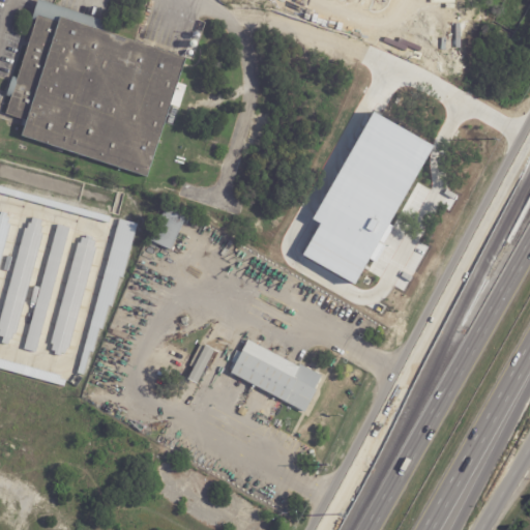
[(38,0),(109,23),(106,32),(186,59),(148,178),(23,137),(27,121),(6,114),(12,97),(6,96),(12,78),(18,79),(36,21),(32,20),(38,0)]
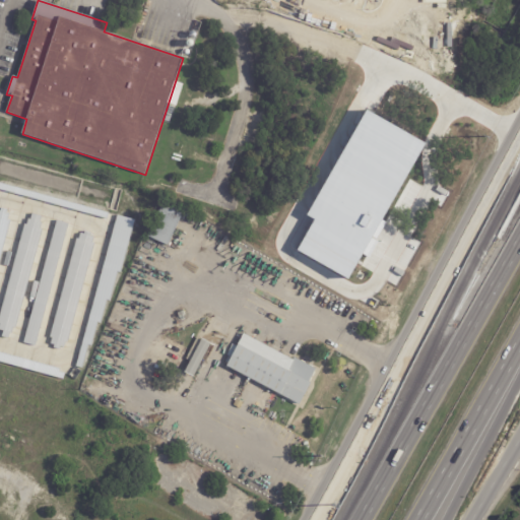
[(214,31),(211,40),(198,36),(201,25),(214,29),(214,31)]
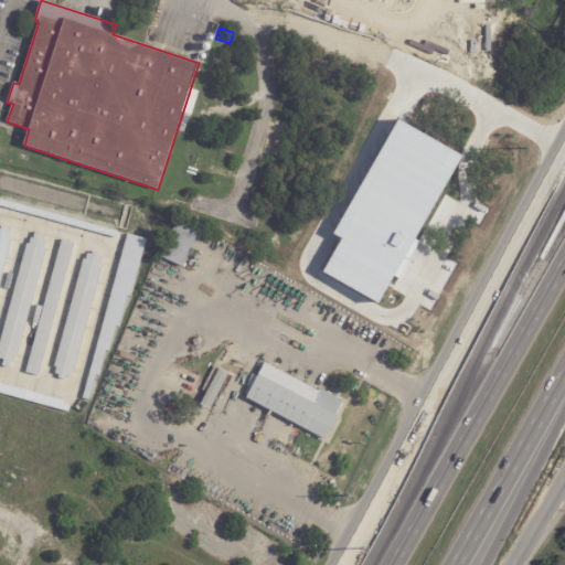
[(240,35),(236,45),(231,44),(234,34),(240,35)]
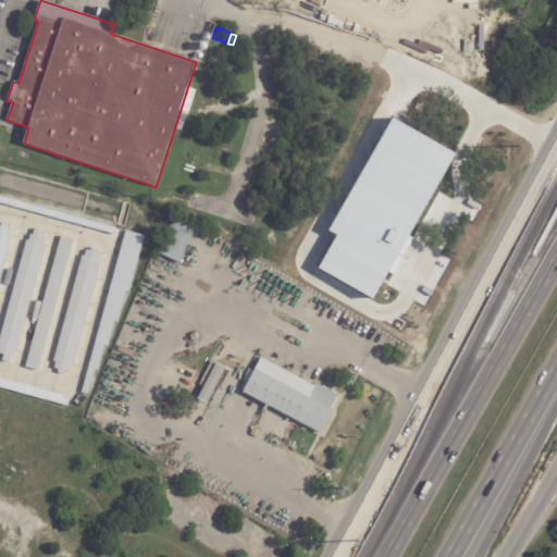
[(114,234),(0,203),(0,196),(115,227),(114,234)]
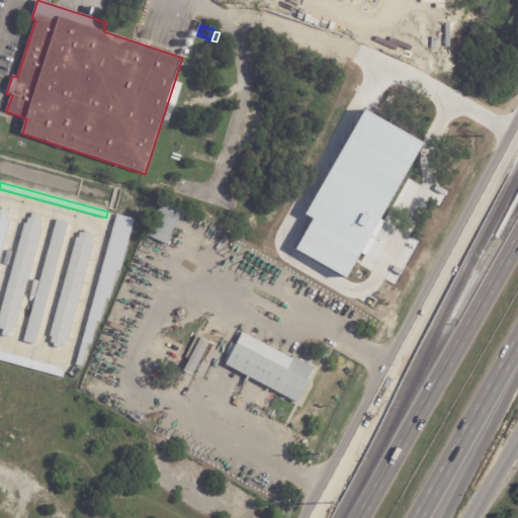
[(183,212),(167,246),(148,237),(163,203),(183,212)]
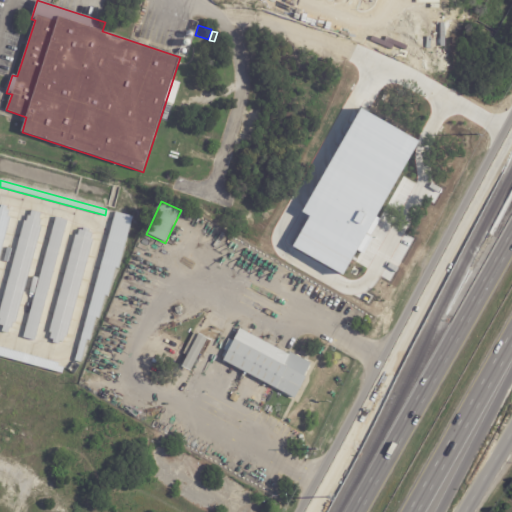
[(0,205),(6,207),(5,210),(8,210),(7,216),(10,217),(0,252),(0,205)]
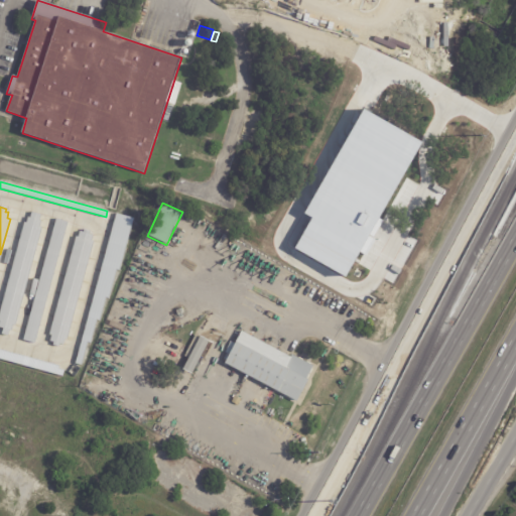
[(0,308),(23,223),(25,224),(27,218),(29,218),(31,212),(39,215),(38,221),(40,221),(39,227),(41,228),(14,326),(12,325),(11,331),(9,330),(7,336),(1,334),(2,329),(0,328),(0,308)]
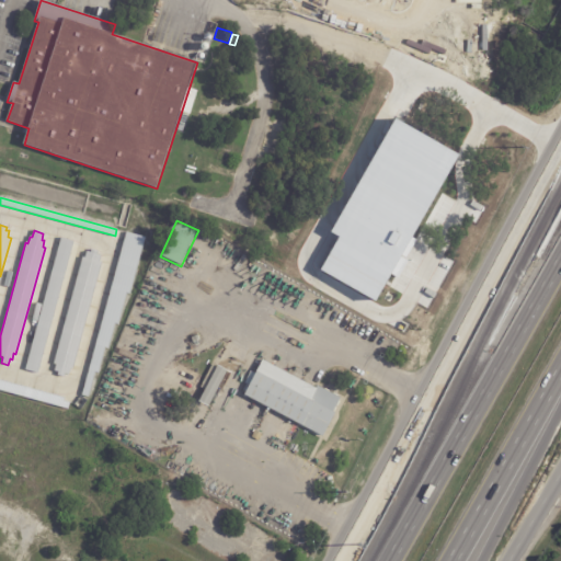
[(81,396),(126,232),(145,237),(129,294),(126,293),(117,324),(114,323),(107,348),(104,347),(98,373),(94,371),(88,397),(81,396)]
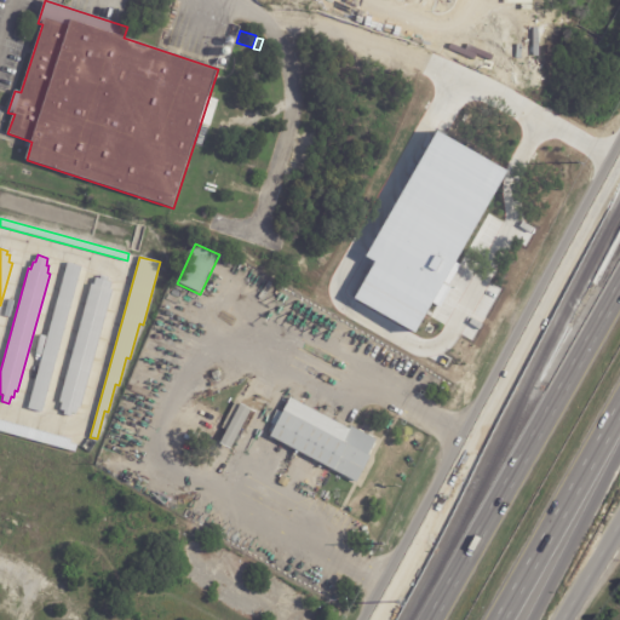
[(41,412),(27,408),(67,263),(81,267),(41,412)]
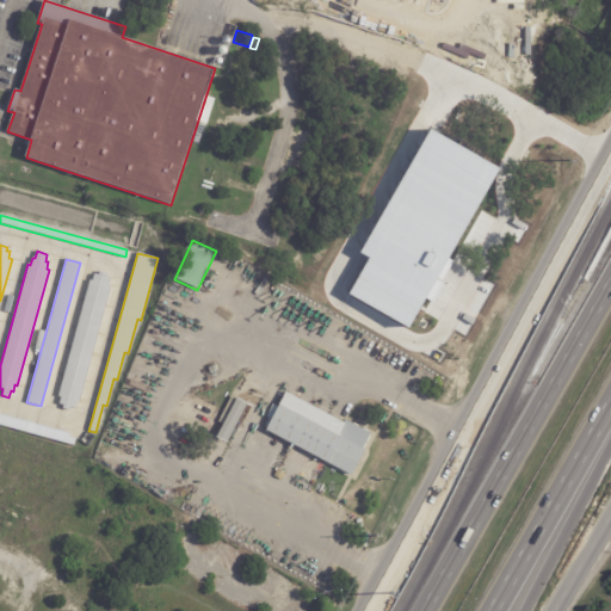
[(57,396),(90,281),(92,281),(93,273),(98,275),(99,272),(106,273),(105,277),(110,278),(107,285),(110,285),(79,401),(76,401),(74,407),(69,407),(69,411),(62,408),(63,405),(59,403),(61,396),(57,396)]
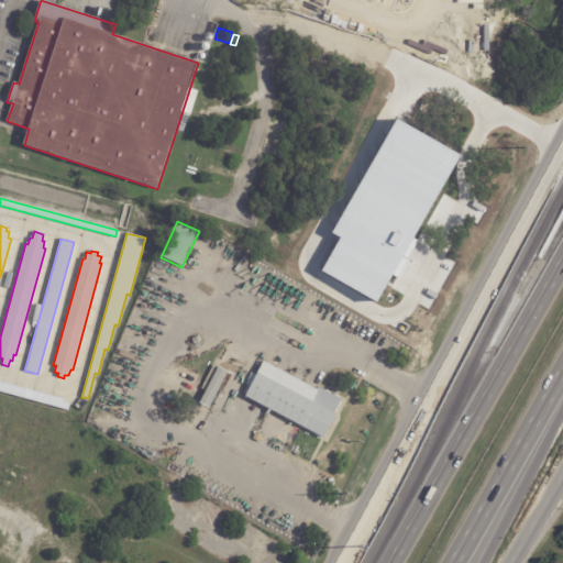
[(318,386),(341,398),(333,412),(335,414),(322,438),(244,397),(263,361),(317,389),(318,386)]
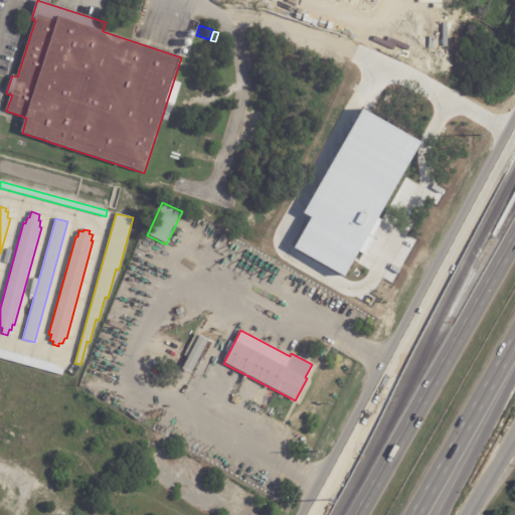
[(208,340),(191,372),(182,368),(199,335),(208,340)]
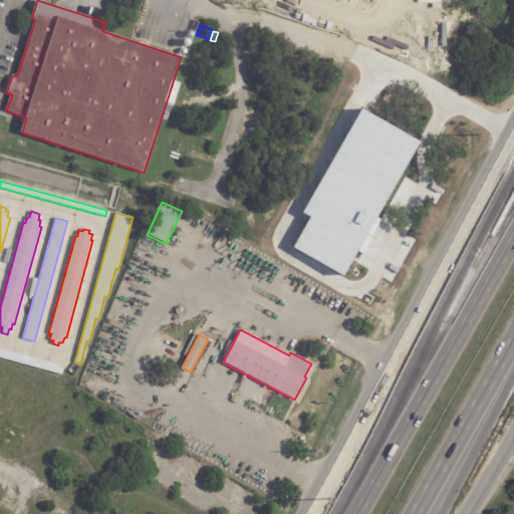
[(0,357),(0,347),(58,364),(57,367),(63,368),(61,374),(0,357)]
